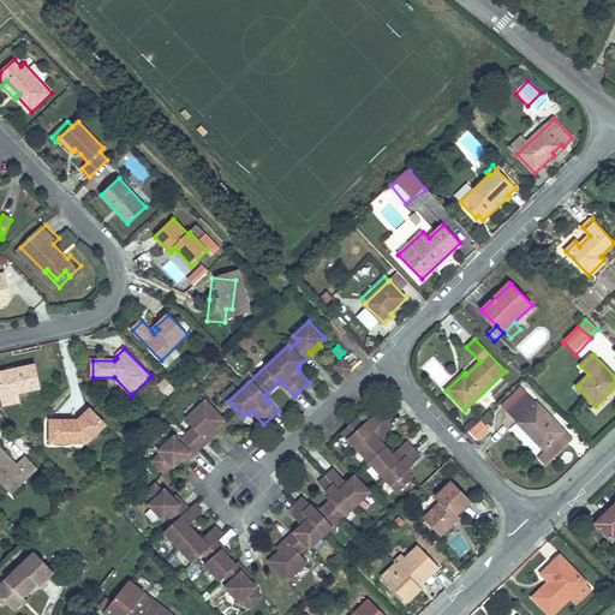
[(344,358),(335,366),(344,375),(352,368),(344,358)]
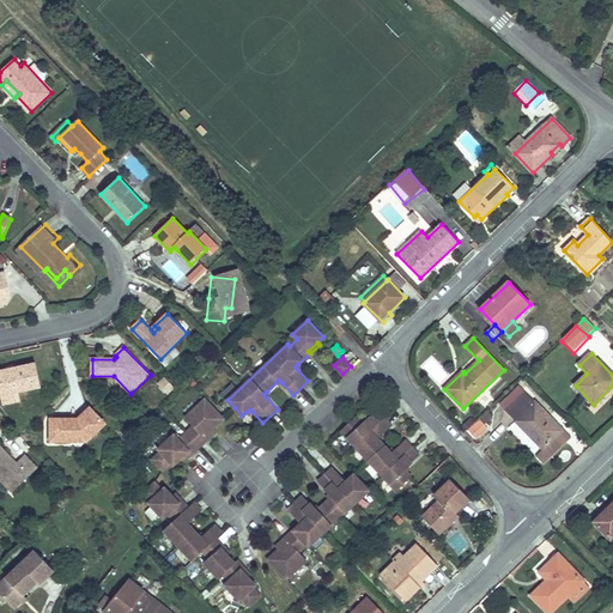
[(44,378),(28,360),(0,386),(0,395),(12,408),(28,394),(44,378)]
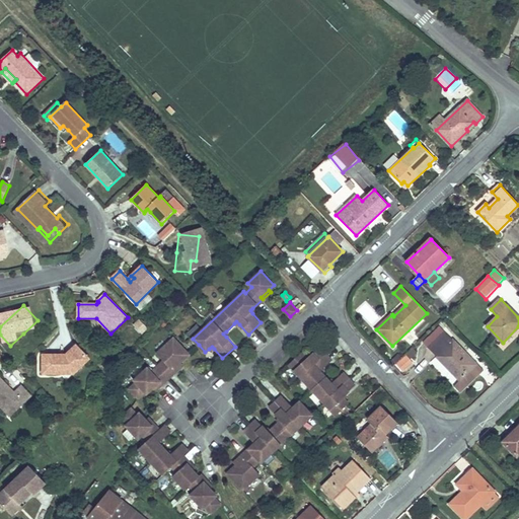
[(365,306),(360,313),(372,320),(376,313),(365,306)]
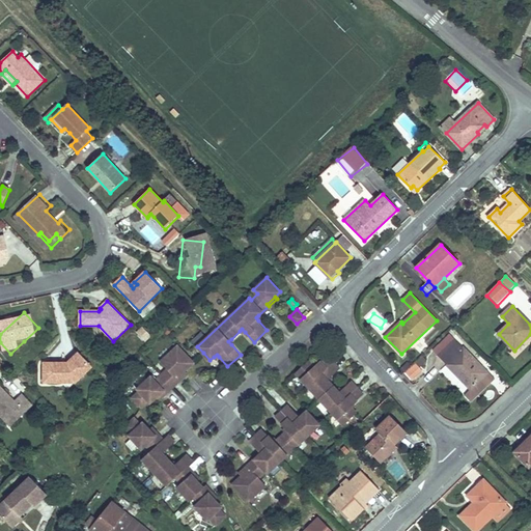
[(150,335),(145,329),(139,334),(144,341),(150,335)]
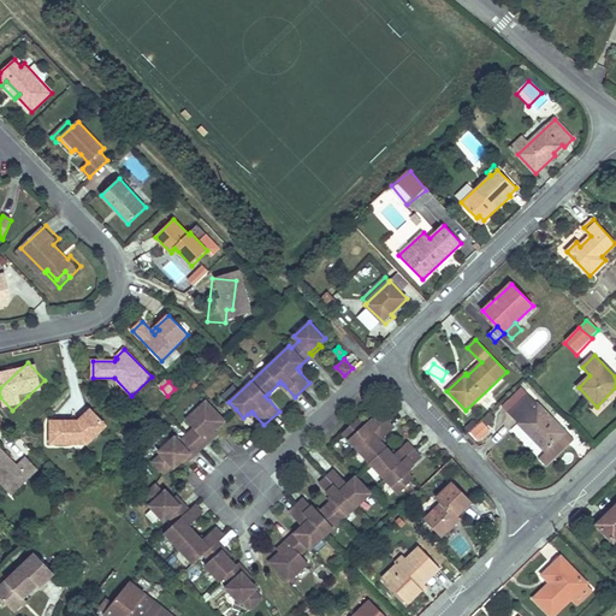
[(528,395),(509,413),(546,451),(561,438),(558,436),(563,431),(528,395)]
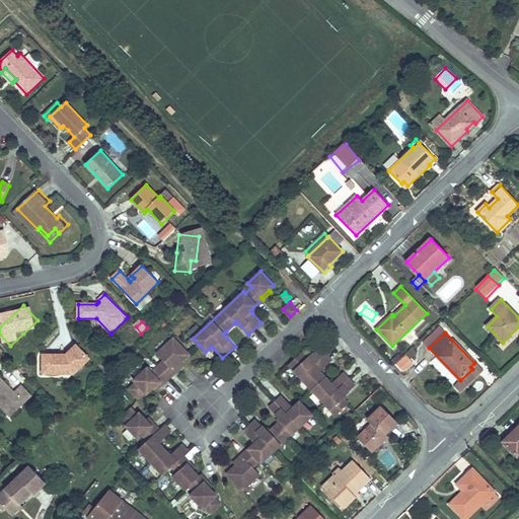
[(28,339),(23,334),(10,346),(16,352),(28,339)]
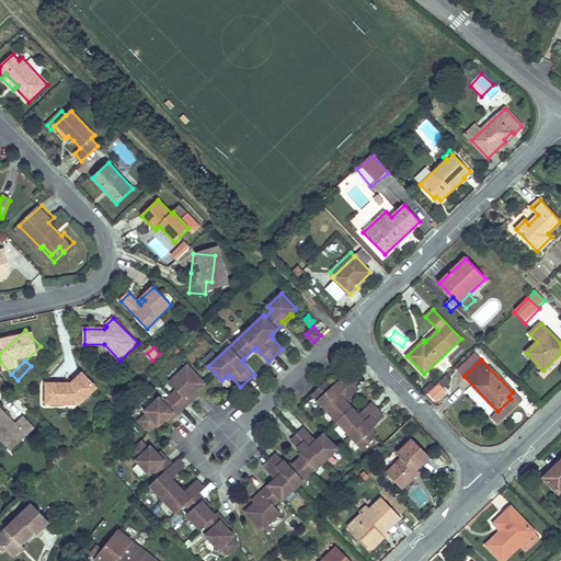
[(147,412),(139,419),(149,428),(157,422),(158,424),(163,420),(172,412),(175,414),(189,401),(186,399),(195,390),(204,382),(187,364),(169,380),(176,389),(163,401),(159,397),(145,410),(147,412)]
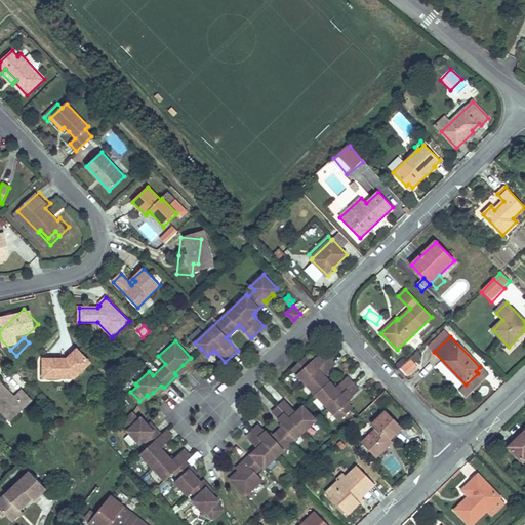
[(61,378),(68,371),(75,378),(90,363),(77,349),(67,359),(43,359),(43,378),(61,378)]
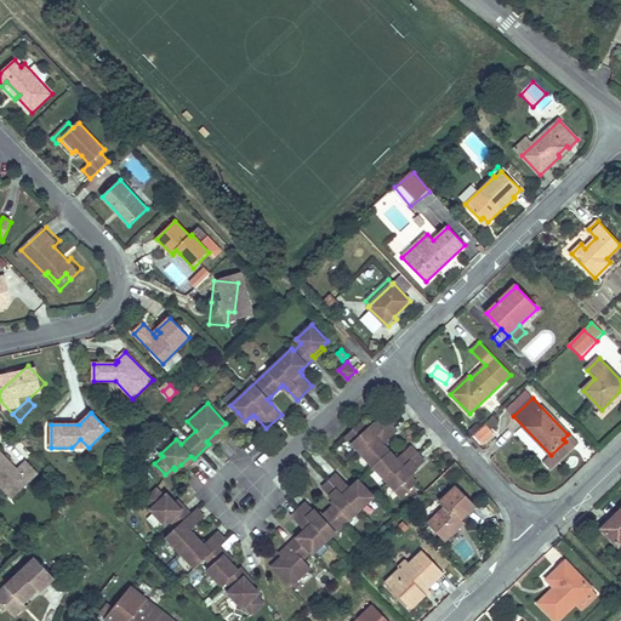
[(366,427),(362,422),(346,437),(402,497),(417,483),(412,477),(410,474),(412,472),(425,460),(411,445),(399,456),(396,459),(393,456),(386,448),(383,445),(386,442),(398,431),(383,416),(371,427),(369,429),(366,427)]
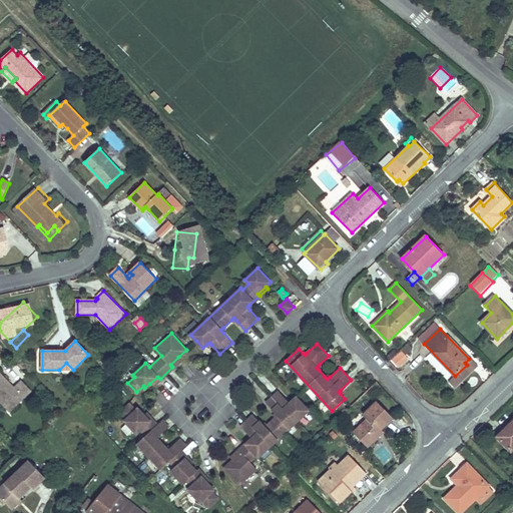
[(406,344),(401,351),(408,356),(413,349),(406,344)]
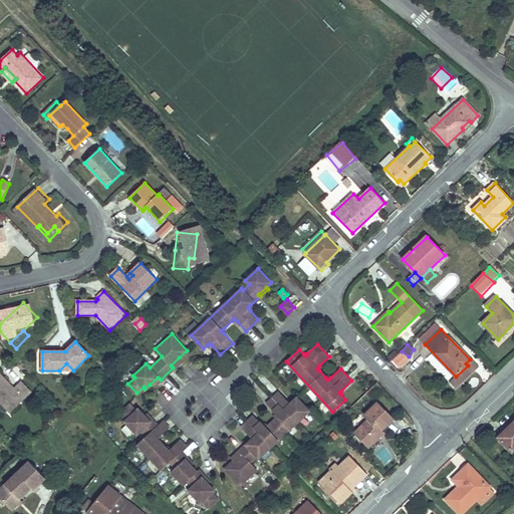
[(401,351),(391,362),(400,370),(410,359),(401,351)]
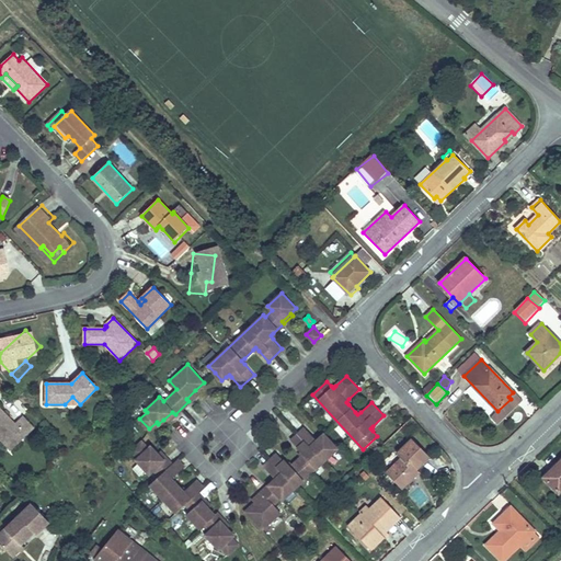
[(195,390),(186,399),(189,401),(197,393),(195,390)]
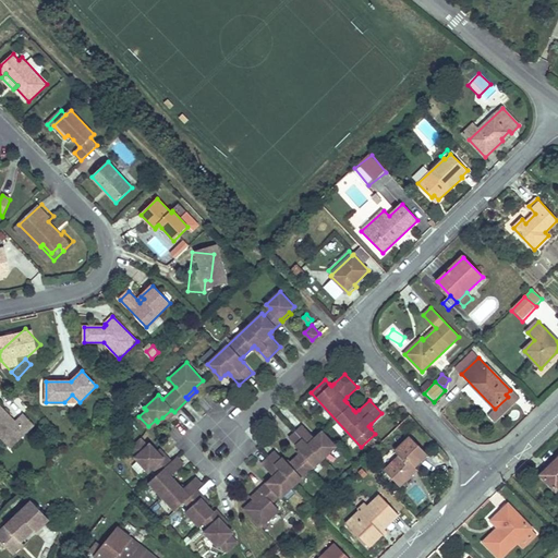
[(495,409),(489,415),(496,422),(520,398),(513,391),(512,392),(510,390),(506,395),(508,397),(495,409)]
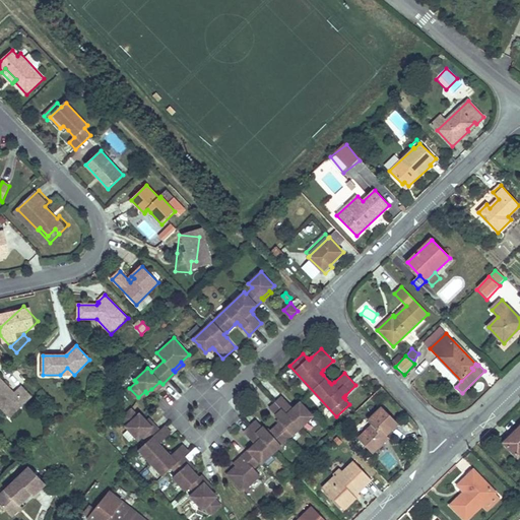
[(0,407),(7,414),(15,406),(18,410),(33,396),(22,386),(15,393),(13,395),(10,391),(12,390),(0,377),(0,407)]
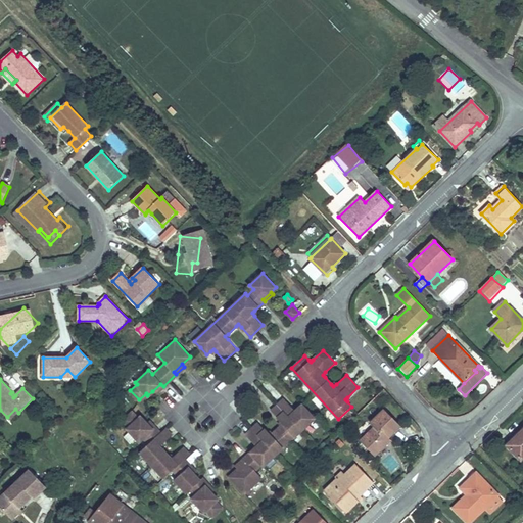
[(160,384),(152,391),(154,393),(163,386),(160,384)]
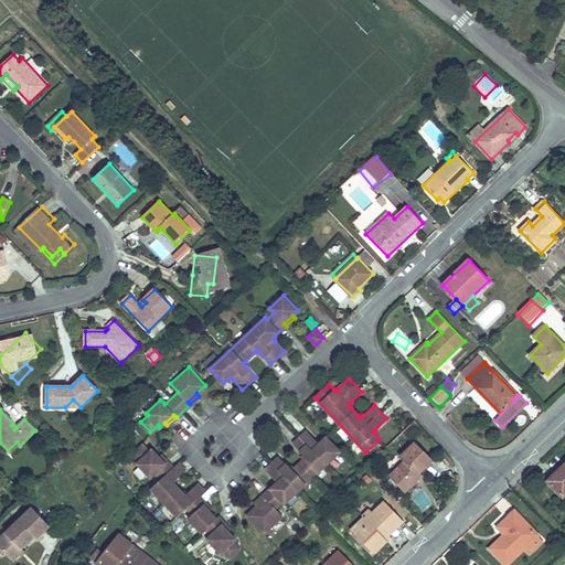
[(258,505),(248,514),(266,532),(284,515),(277,508),(284,501),(286,503),(340,452),(327,437),(322,441),(320,444),(317,441),(308,432),(295,444),(306,455),(308,458),(306,460),(297,469),(294,471),(291,468),(280,457),(267,469),(276,478),(279,481),(276,483),(265,494),(267,497),(258,505)]
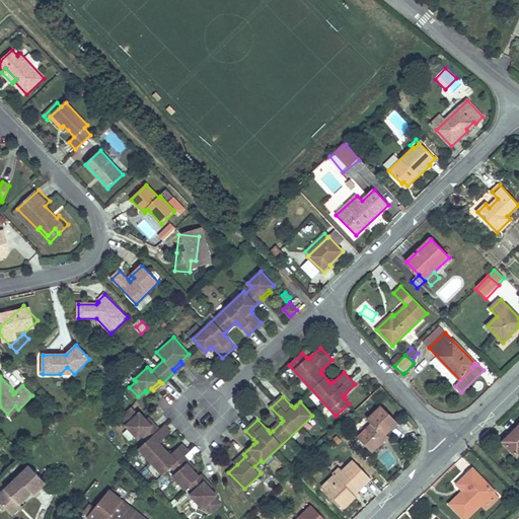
[(7,414),(10,418),(18,410),(15,405),(7,414)]
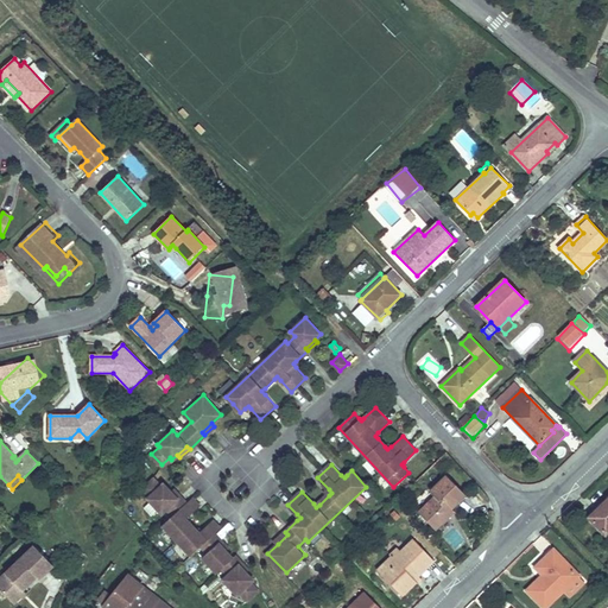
[(154,476),(144,486),(151,494),(149,496),(163,512),(168,507),(173,514),(163,524),(191,553),(202,544),(208,551),(203,556),(217,571),(222,567),(229,574),(225,578),(239,594),(241,591),(248,600),(260,589),(252,582),(254,580),(247,571),(241,564),(244,562),(236,553),(234,556),(228,550),(220,542),(223,539),(216,531),(221,526),(214,518),(203,529),(200,531),(197,529),(190,519),(187,517),(190,514),(201,504),(194,496),(188,501),(182,494),(178,496),(172,489),(164,481),(162,483),(154,476)]
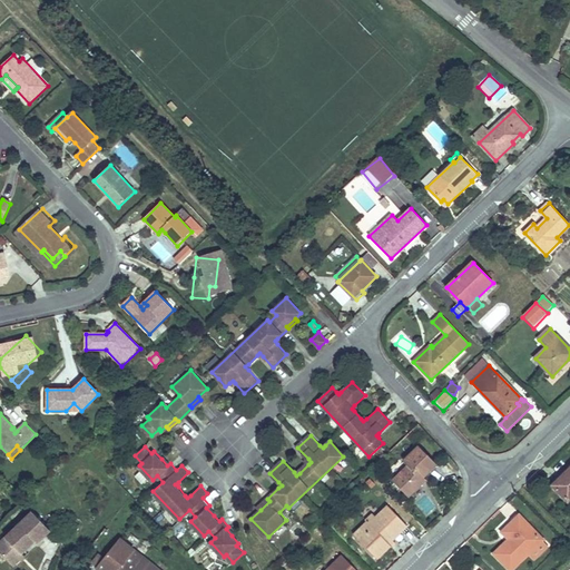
[(409,465),(394,480),(410,495),(422,483),(419,481),(423,478),(435,464),(419,448),(404,461),(409,465)]
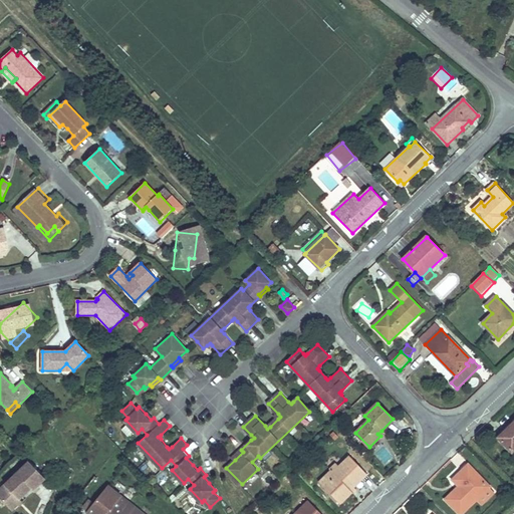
[(513,423),(499,438),(512,452),(513,450),(513,423)]
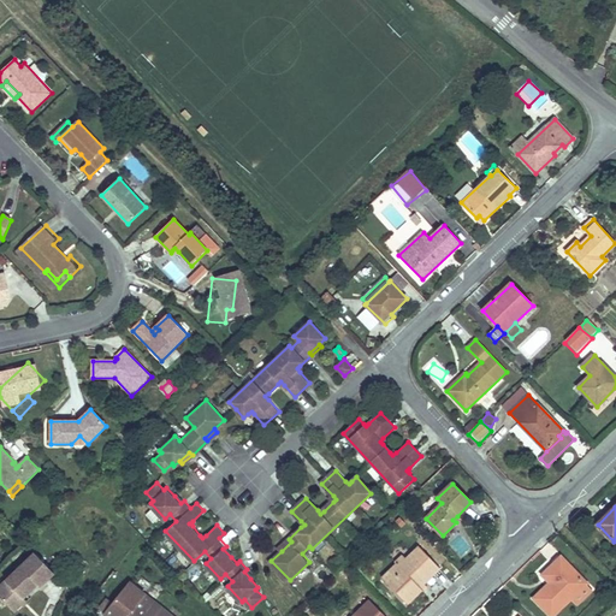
[(289,539),(279,548),(282,551),(291,542),(289,539)]
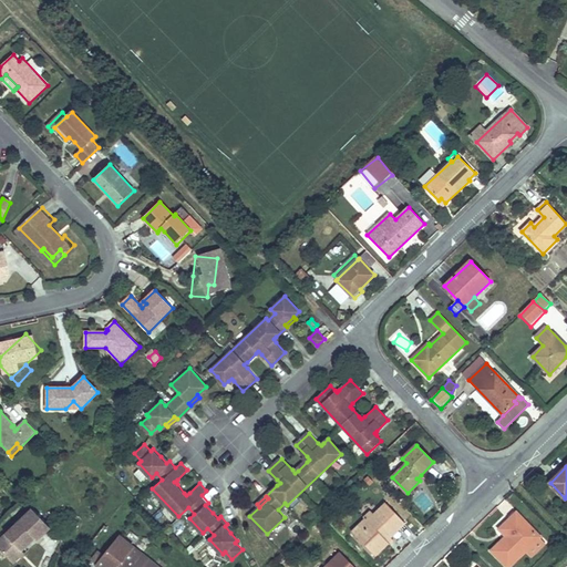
[(215,511),(208,503),(205,505),(213,513),(215,511)]
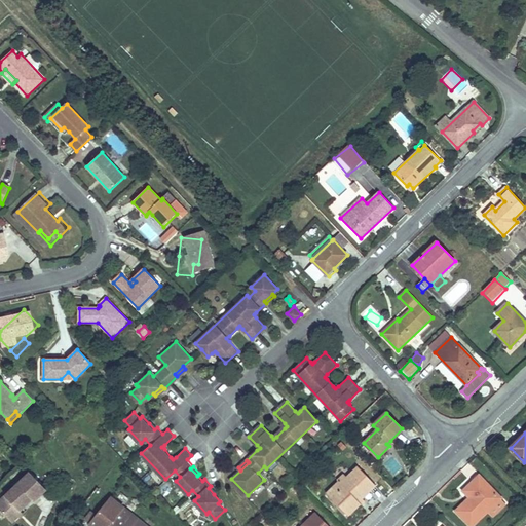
[(340,482),(328,494),(348,516),(361,503),(358,499),(361,496),(362,498),(363,498),(376,485),(359,467),(348,478),(342,484),(340,482)]
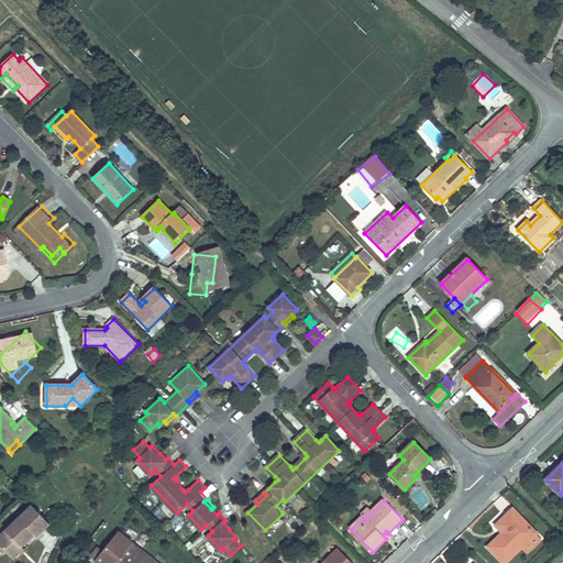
[(50,523),(32,505),(0,536),(0,544),(13,559),(24,549),(22,547),(34,534),(36,537),(50,523)]
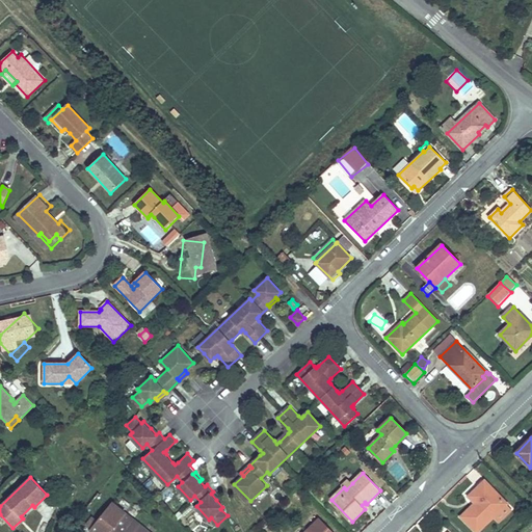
[(348,479),(342,485),(344,487),(346,489),(352,483),(348,479)]
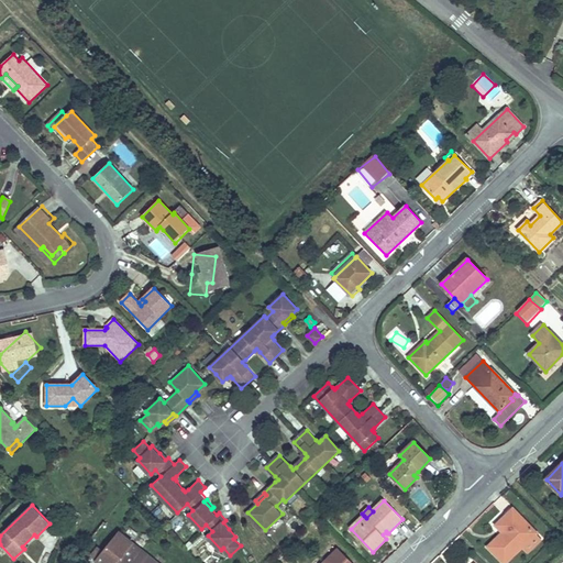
[(504,562),(505,562),(537,533),(514,509),(499,522),(508,530),(505,533),(504,532),(488,547),(504,562)]
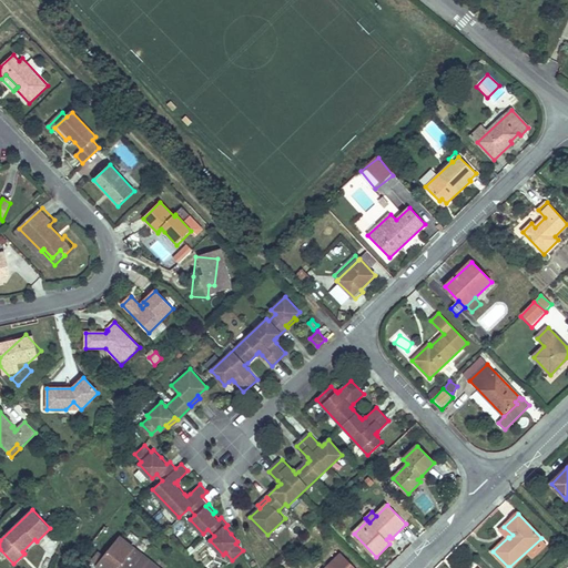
[(504,527),(500,530),(508,537),(509,538),(513,535),(504,527)]
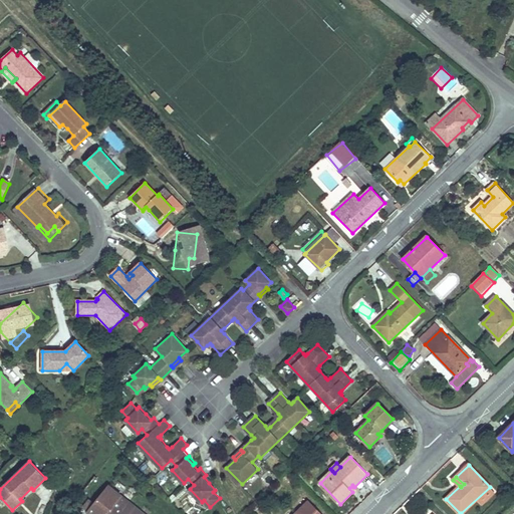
[(352,485),(349,488),(352,492),(354,493),(357,490),(354,487),(353,487),(352,485)]
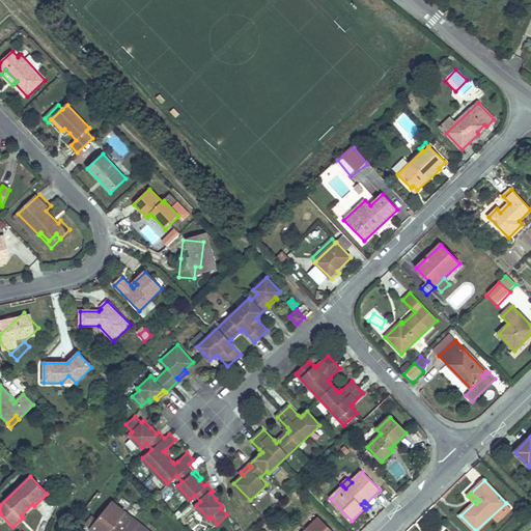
[(93,516),(86,526),(90,529),(93,530),(123,530),(134,520),(112,502),(98,520),(93,516)]
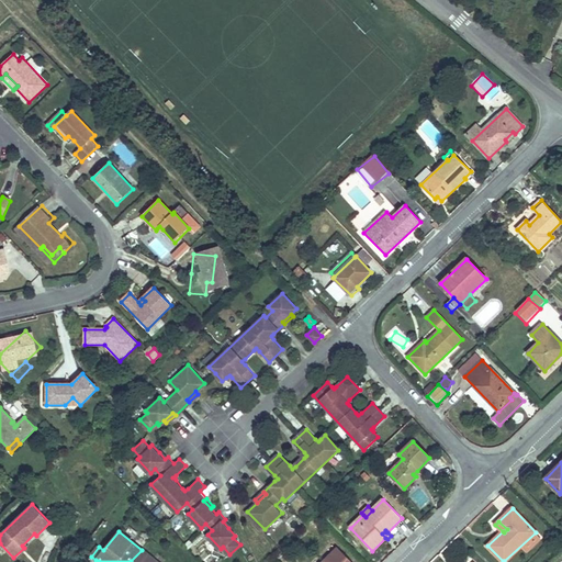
[(351,561),(338,548),(323,561),(351,561)]
